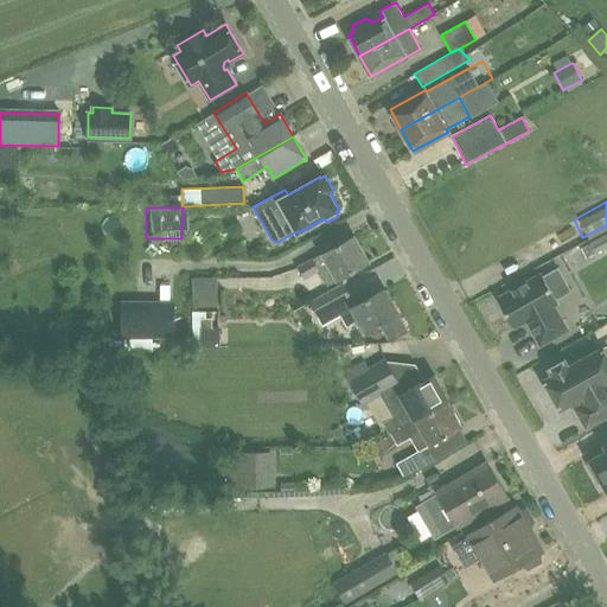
[(606,232),(587,243),(593,255),(606,247),(606,232)]
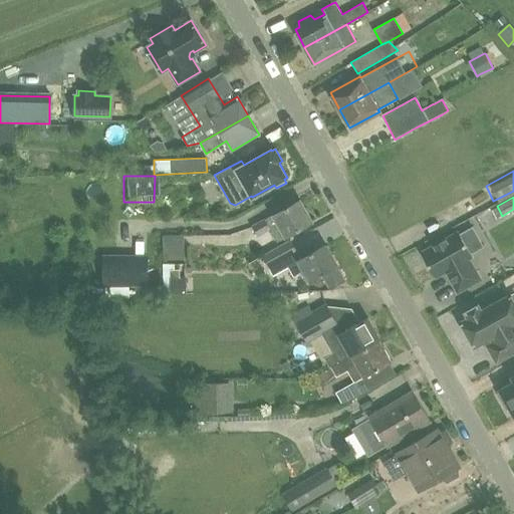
[(277,242),(312,223),(300,200),(252,226),(257,235),(269,228),(277,242)]
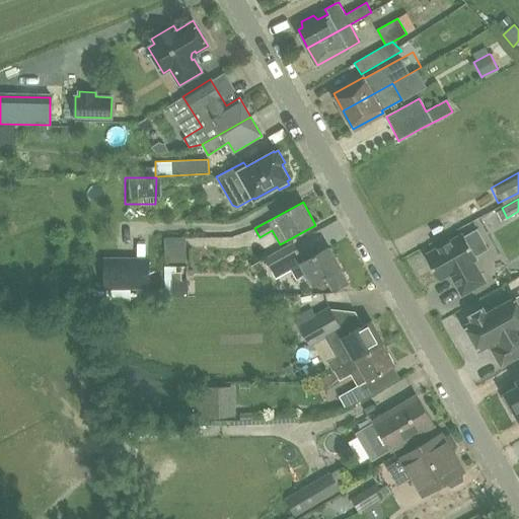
[(472,262),(476,258),(462,234),(426,255),(439,280),(450,274),(462,295),(485,282),(472,262)]
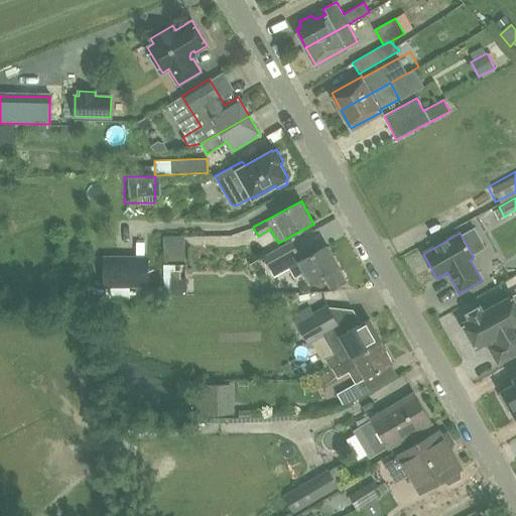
[(163,261),(185,260),(184,236),(163,236),(163,261)]
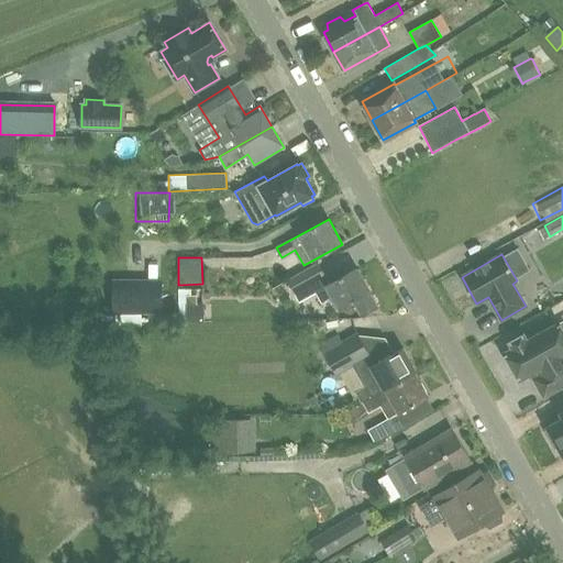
[(299,301),(316,293),(321,304),(330,299),(337,309),(340,307),(340,308),(354,301),(361,313),(377,305),(357,268),(329,283),(318,263),(287,280),(299,301)]
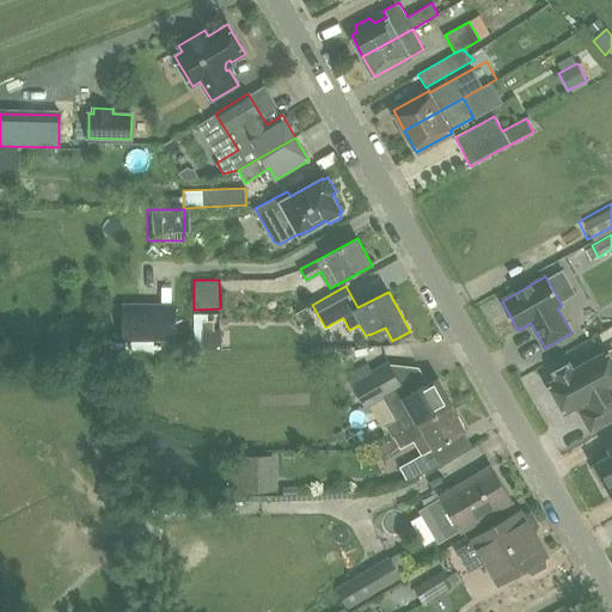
[(175,338),(175,306),(124,306),(124,338),(175,338)]
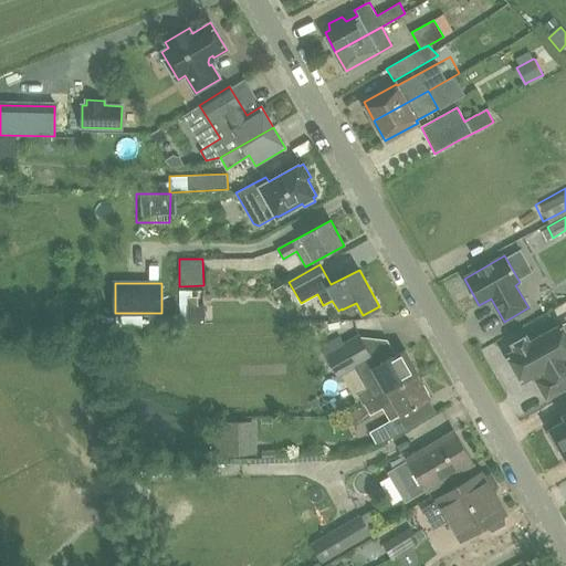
[(187,299),(187,325),(205,324),(205,306),(197,306),(197,299),(192,299),(187,299)]
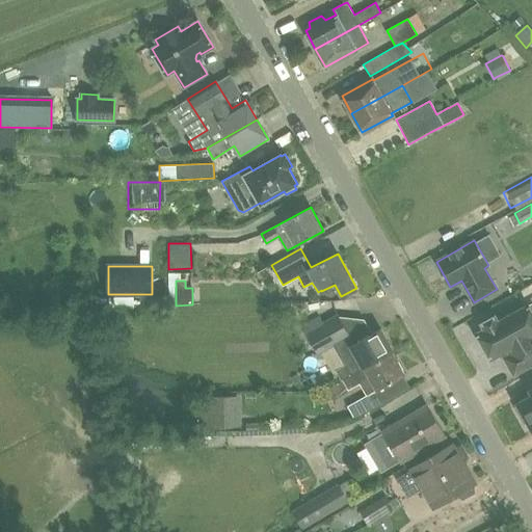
[(484,329),(477,334),(491,358),(503,352),(505,355),(502,357),(513,377),(531,366),(531,301),(498,321),(495,316),(481,323),(484,329)]
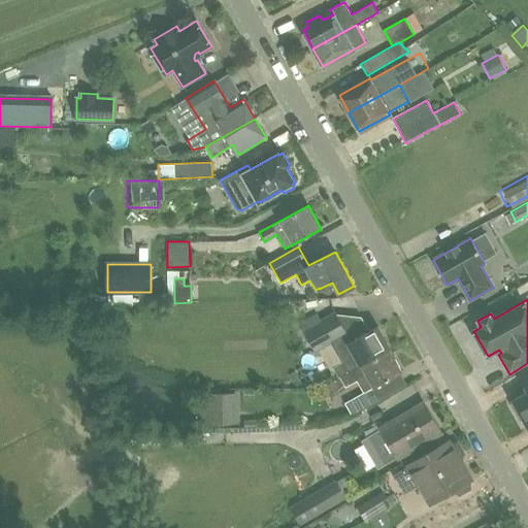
[(341,363),(334,367),(340,377),(362,364),(389,349),(376,327),(351,341),(347,334),(334,314),(321,321),(317,314),(300,323),(317,351),(331,343),(341,363)]
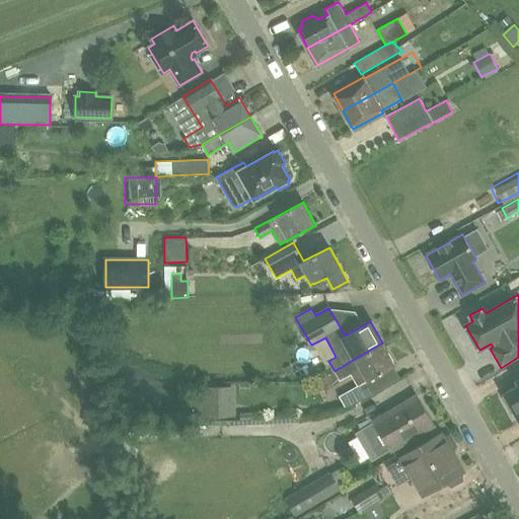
[(356,358),(335,371),(322,378),(327,386),(361,368),(368,381),(395,365),(382,343),(356,358)]
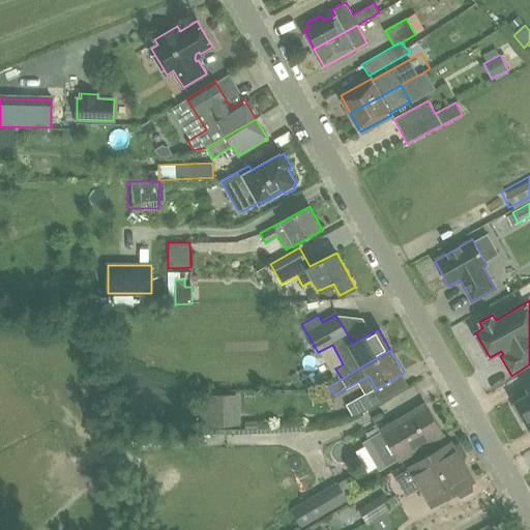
[(529,428),(529,387),(528,388),(529,392),(529,393),(516,402),(517,405),(513,407),(522,422),(526,420),(529,428)]
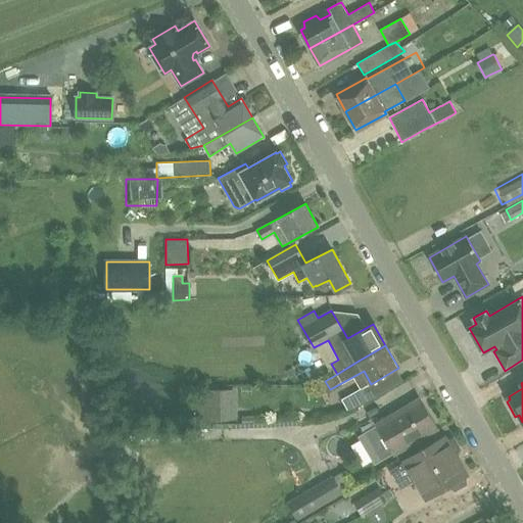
[(373,398),(367,386),(342,399),(348,412),(373,398)]
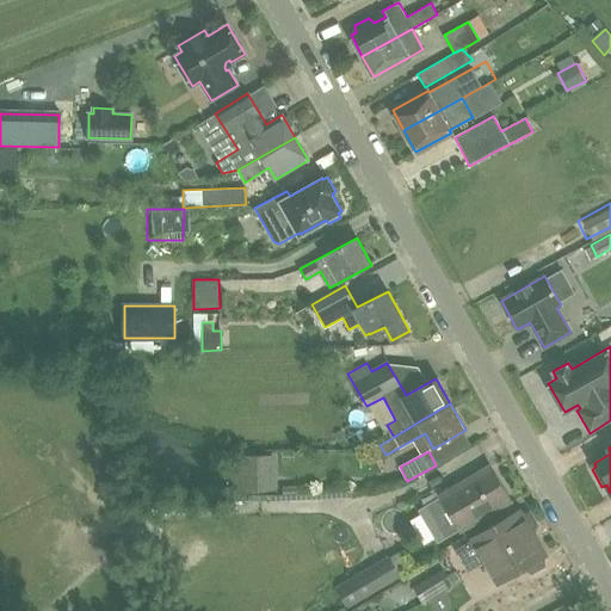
[(276,455),(230,456),(232,492),(277,491),(276,455)]
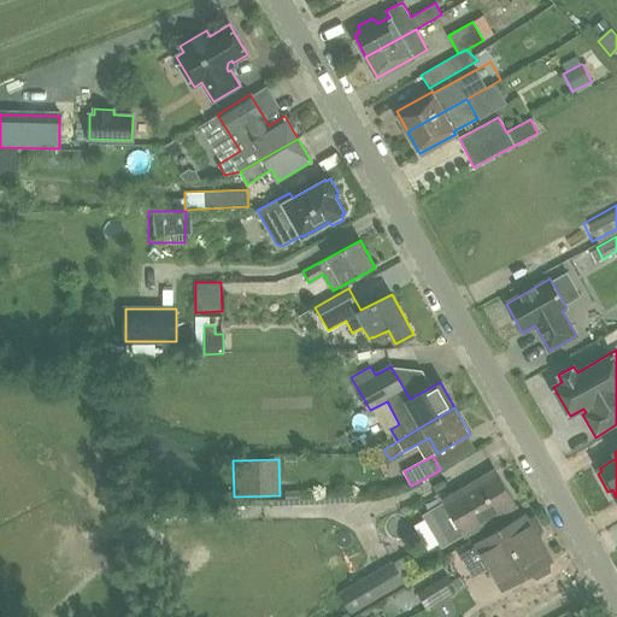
[(464,535),(489,521),(515,505),(505,488),(495,471),(475,483),(456,494),(445,501),(464,535)]
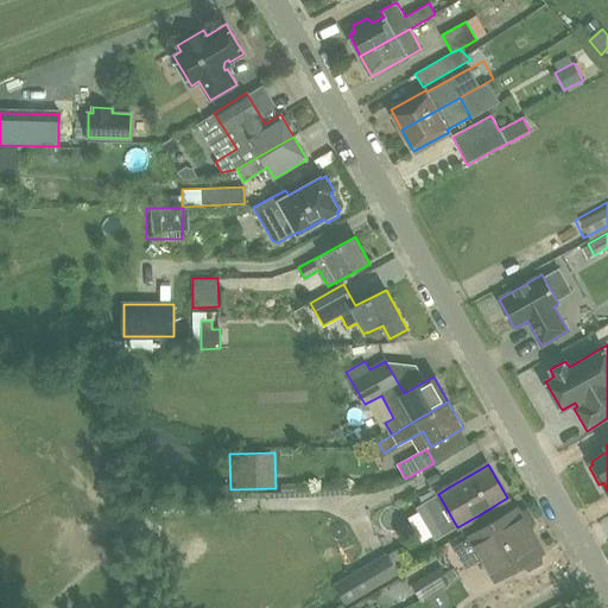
[(529,531),(527,530),(534,523),(527,510),(518,512),(515,510),(472,534),(453,546),(464,568),(485,557),(529,531)]
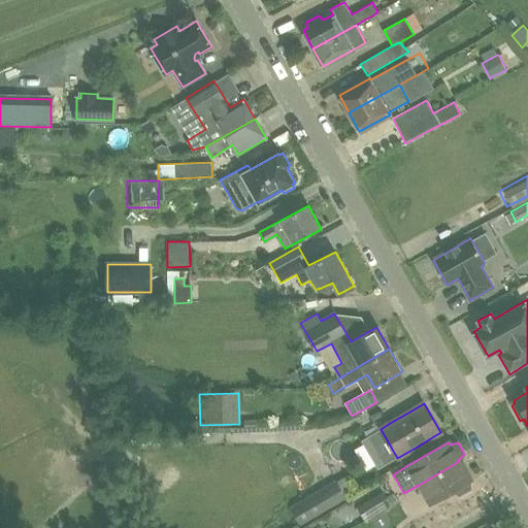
[(459,461),(421,484),(432,502),(454,490),(455,493),(459,495),(470,489),(469,484),(468,482),(470,481),(459,461)]
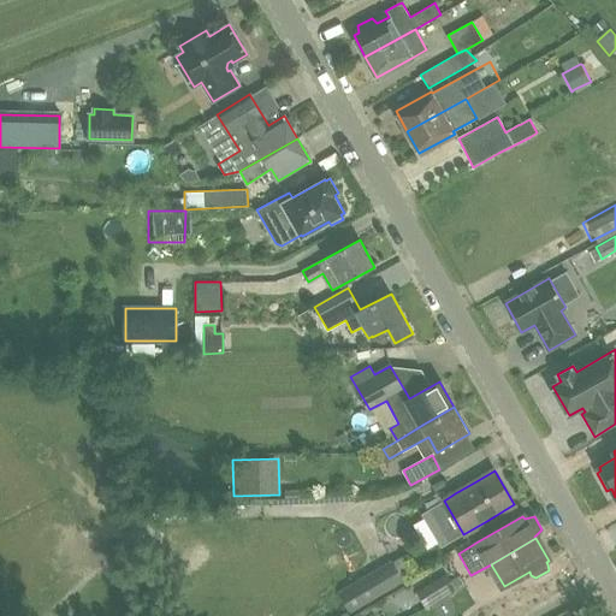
[(373,579),(348,594),(356,609),(408,579),(396,558),(369,574),(373,579)]
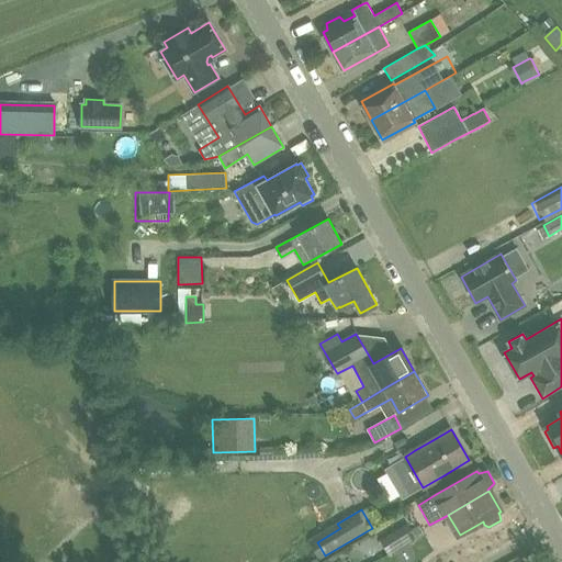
[(407,524),(394,531),(403,546),(416,538),(411,530),(407,524)]
